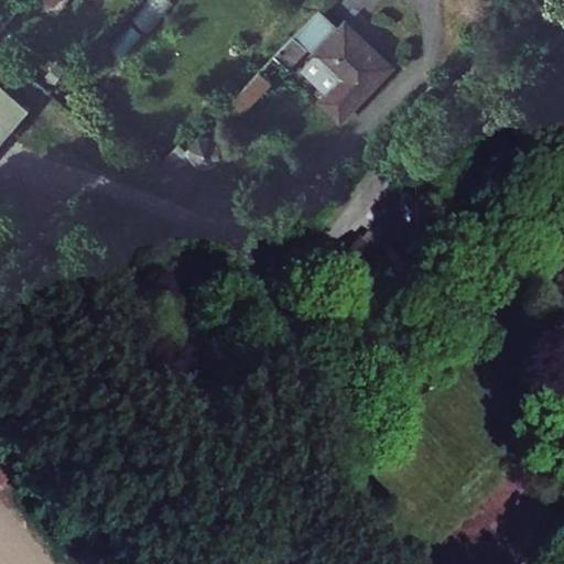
[(321,98),(340,118),(392,65),(345,22),(340,26),(318,7),(293,33),(274,52),(289,67),(308,46),(342,78),(321,98)]
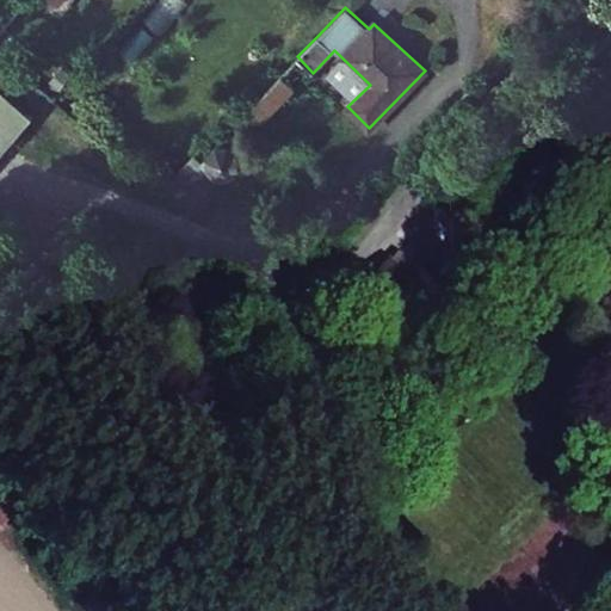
[(34,80),(41,87),(59,67),(50,61),(34,80)]
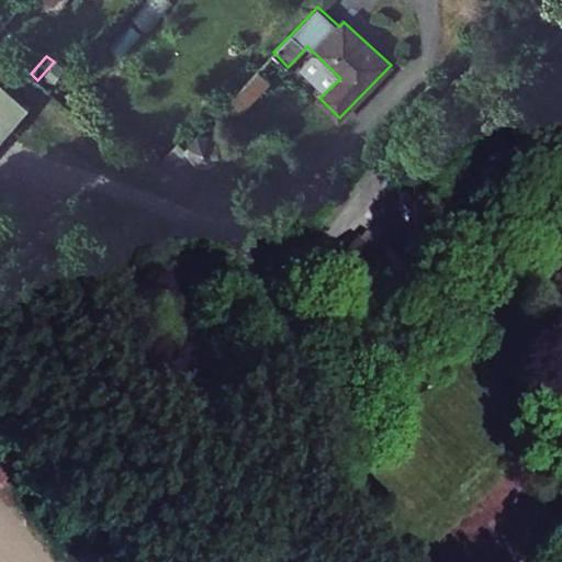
[(37,80),(45,87),(60,68),(54,62),(37,80)]
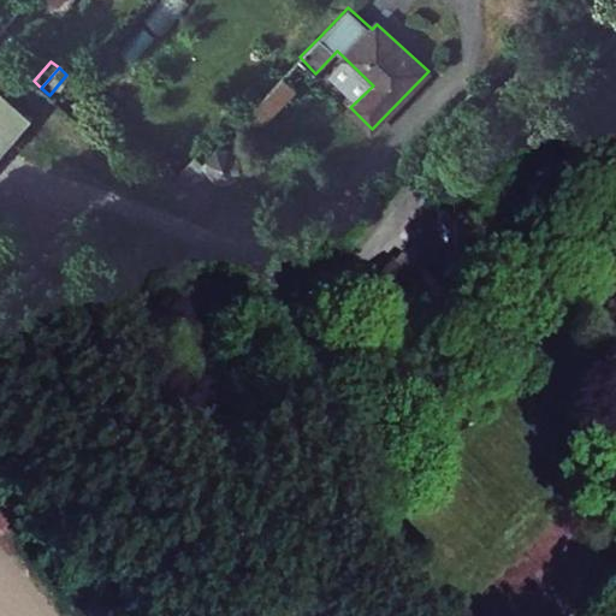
[(250,110),(264,122),(295,89),(282,76),(250,110)]
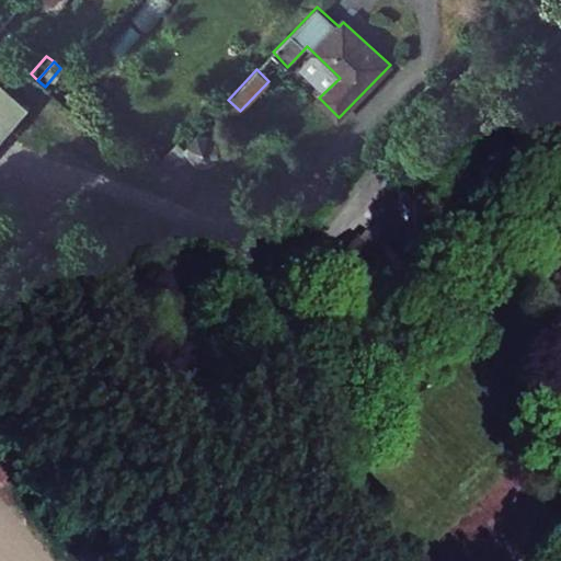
[(7,81),(0,88),(0,146),(35,106),(7,81)]
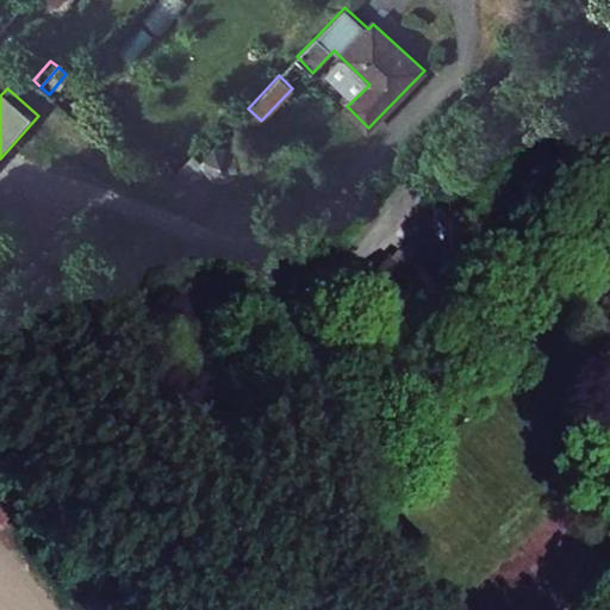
[(216,141),(201,156),(216,168),(232,168),(240,160),(238,149),(230,141),(216,141)]
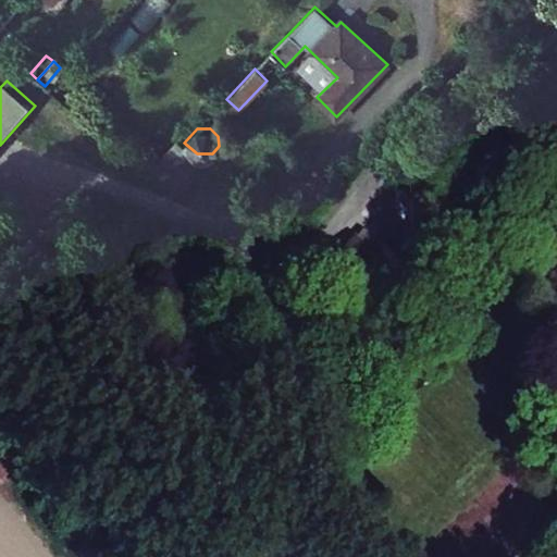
[(149,172),(170,192),(200,157),(197,153),(184,143),(180,138),(149,172)]
